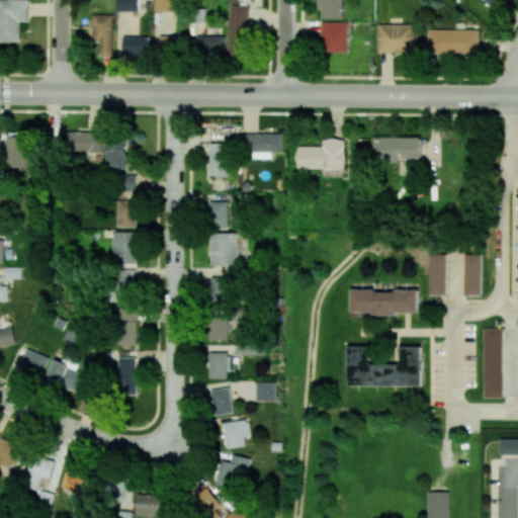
[(0,0),(0,41),(21,41),(21,22),(28,22),(27,0),(0,0)]
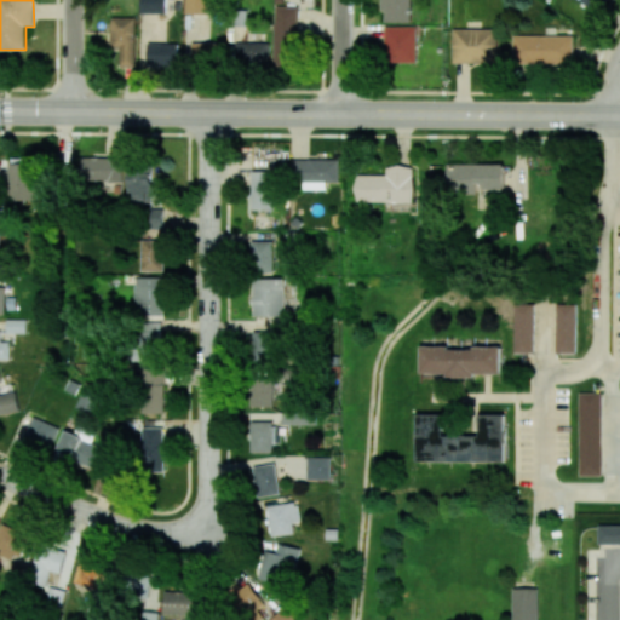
[(164,0),(139,0),(139,13),(165,13),(164,0)]
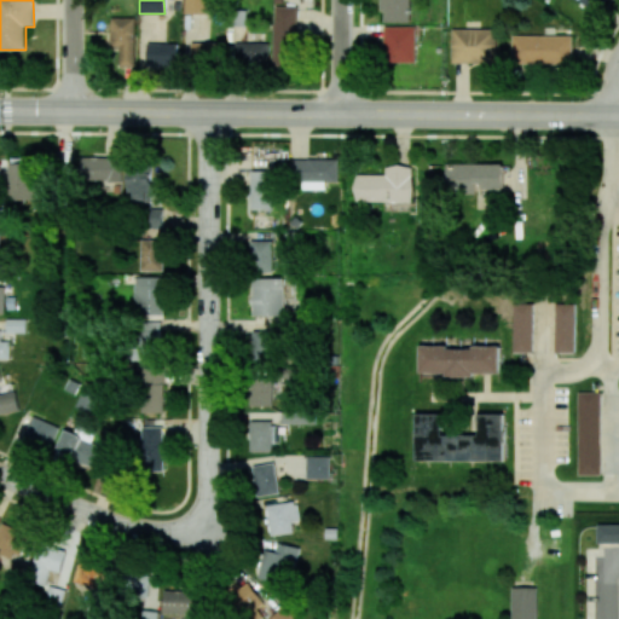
[(183,0),(184,13),(208,13),(208,0),(183,0)]
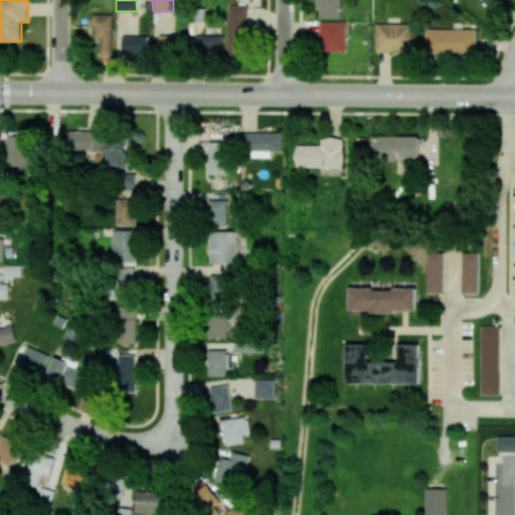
[(317,0),(318,18),(341,17),(340,0),(317,0)]
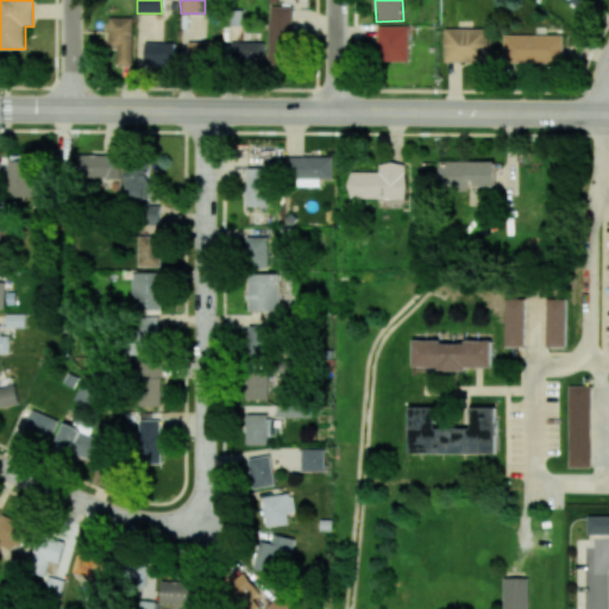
[(569,0),(589,11),(595,0),(569,0)]
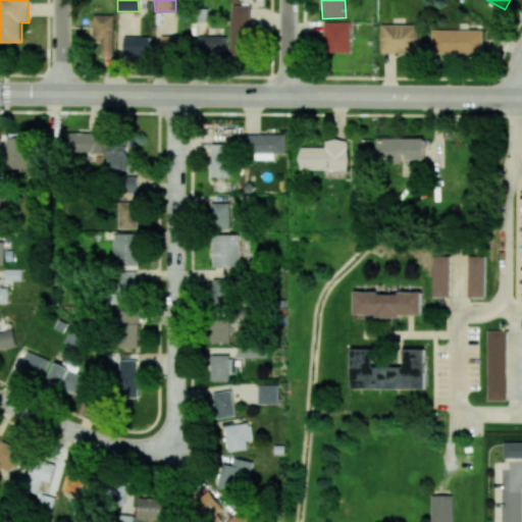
[(230,55),(250,55),(251,6),(231,5),(230,55)]
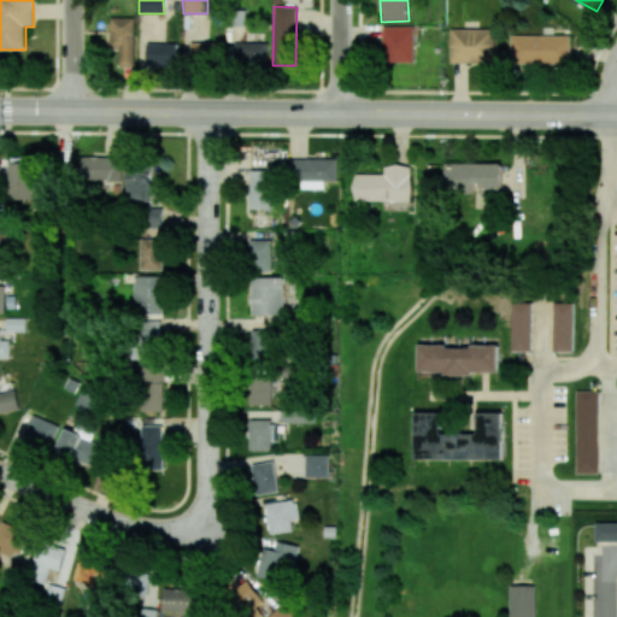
[(135,17),(110,17),(110,48),(119,48),(119,65),(134,65),(135,17)]
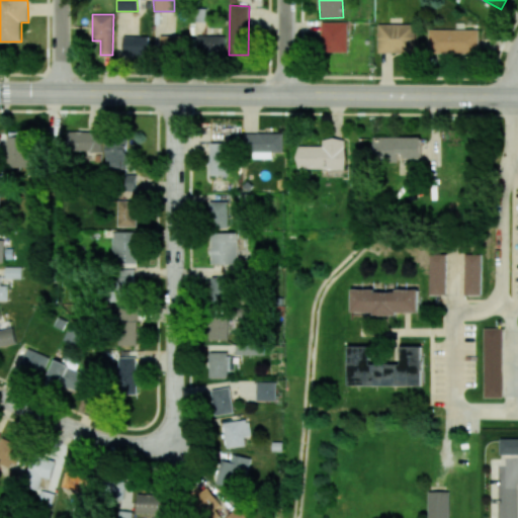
[(321,52),(348,52),(348,22),(321,21),(321,52)]
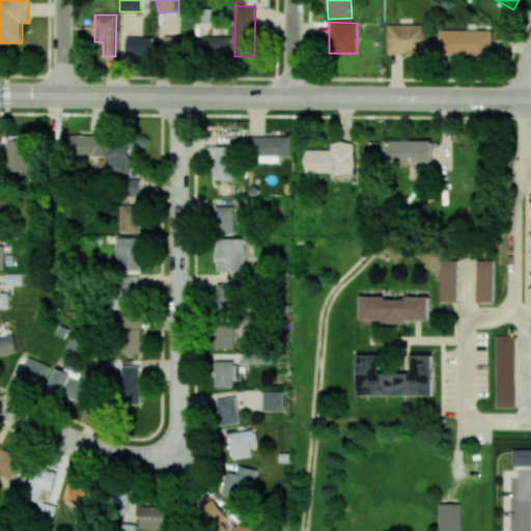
[(388,54),(425,54),(425,24),(387,25),(388,54)]
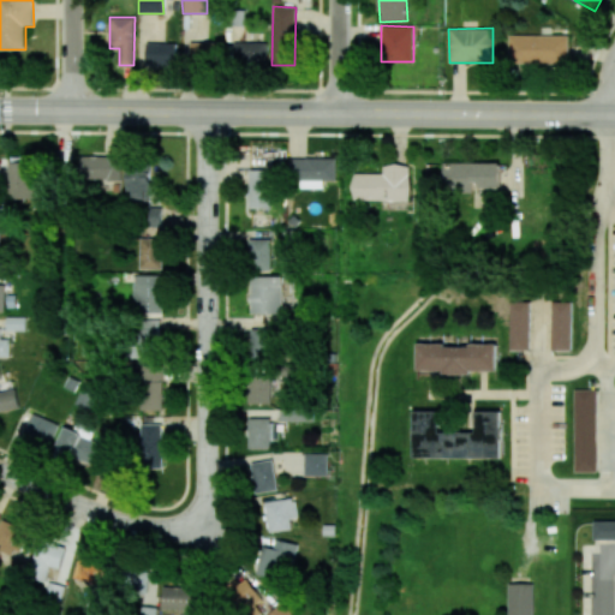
[(568,36),(509,34),(508,63),(568,64),(568,36)]
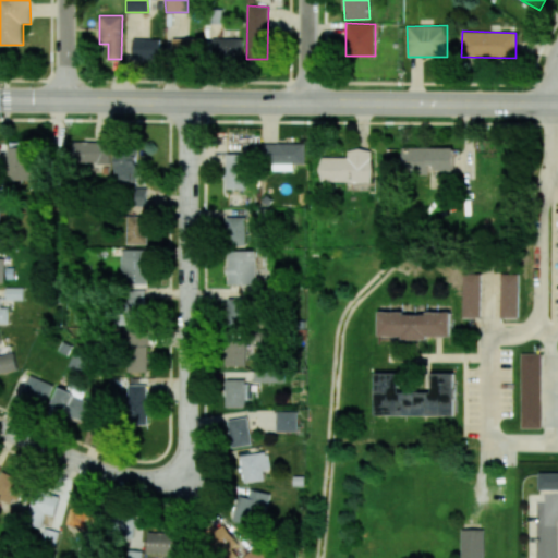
[(201,55),(201,38),(172,37),(171,53),(201,55)]
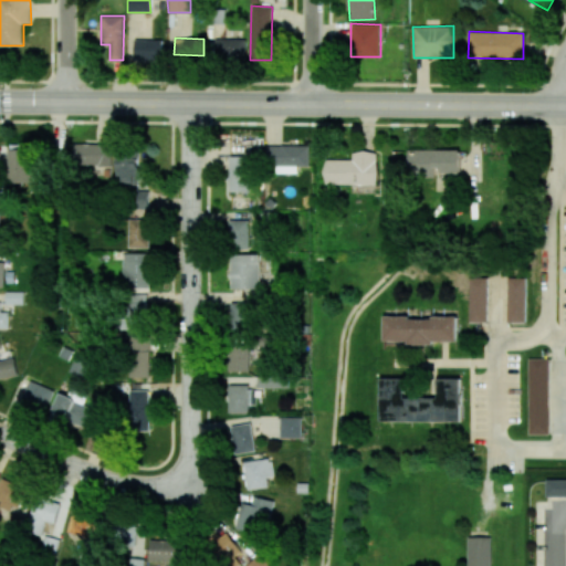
[(215,40),(216,62),(245,62),(245,39),(215,40)]
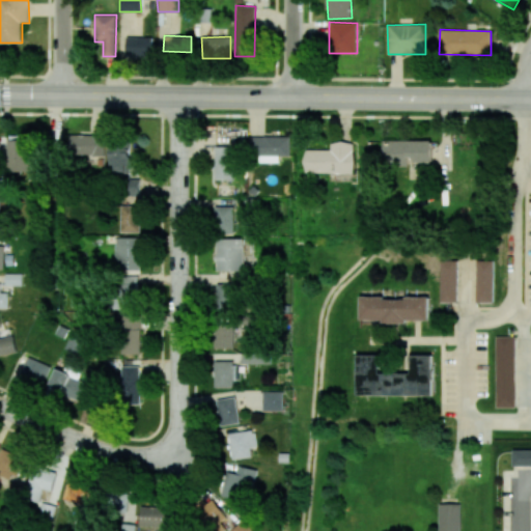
[(151,57),(151,37),(126,37),(126,57),(151,57)]
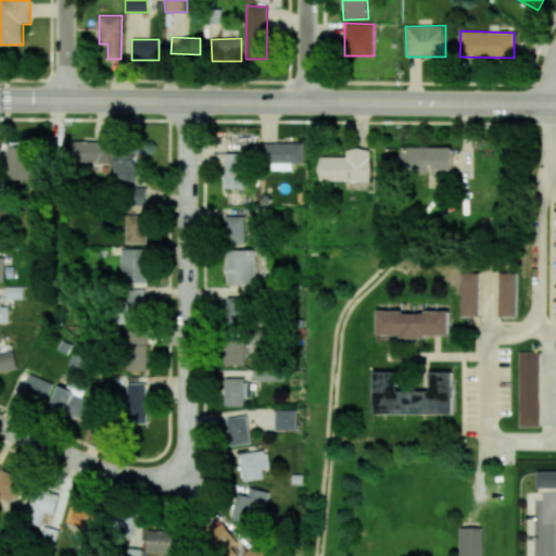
[(34,179),(34,141),(10,142),(11,179),(34,179)]
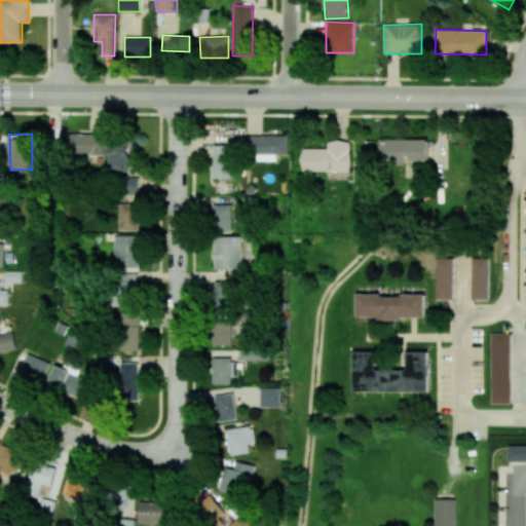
[(104,154),(104,134),(69,134),(69,153),(104,154)]
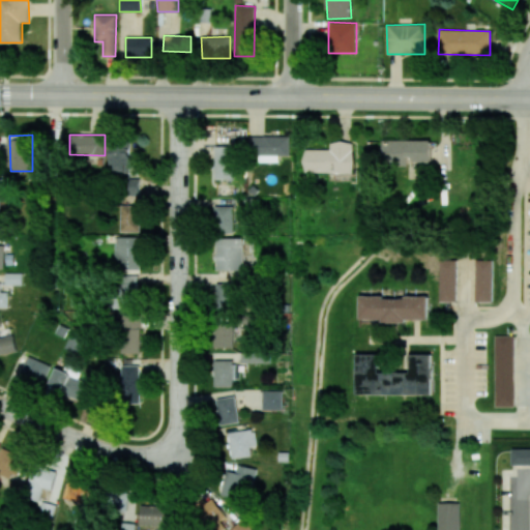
[(290,136),(251,137),(251,155),(259,155),(259,163),(278,162),(278,156),(290,155),(290,136)]
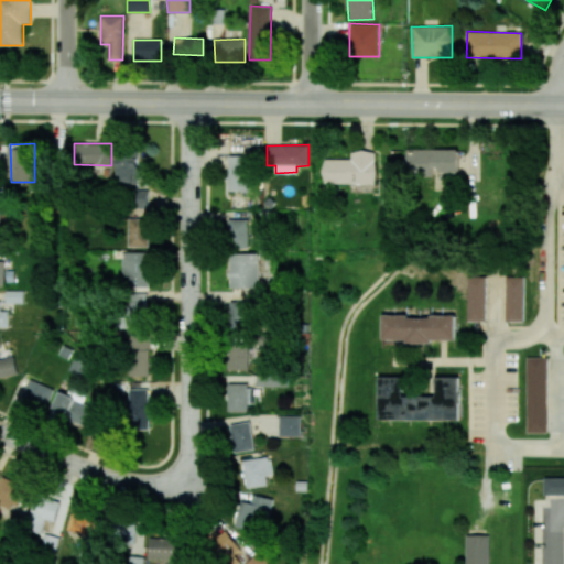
[(458,150),(407,149),(407,176),(433,176),(433,171),(457,172),(458,150)]
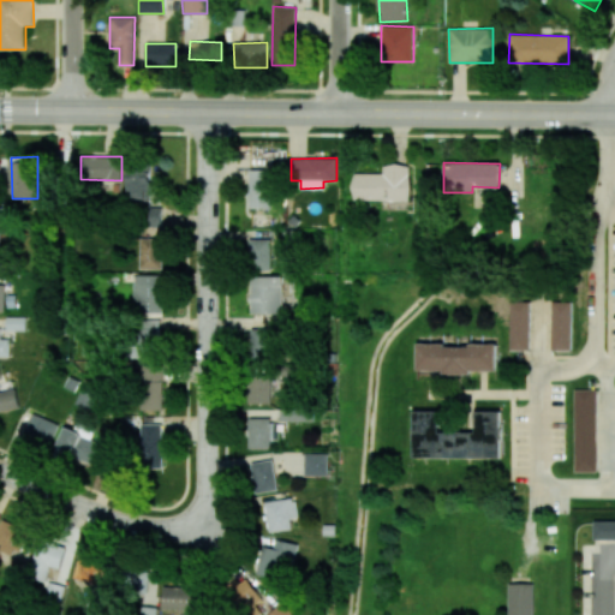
[(411,199),(410,165),(383,165),(383,173),(352,174),(353,202),(411,199)]
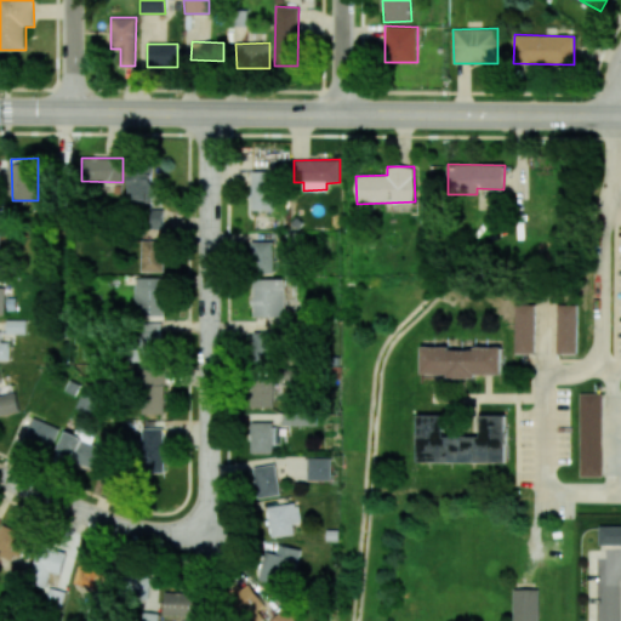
[(131,203),(152,203),(153,169),(131,169),(131,203)]
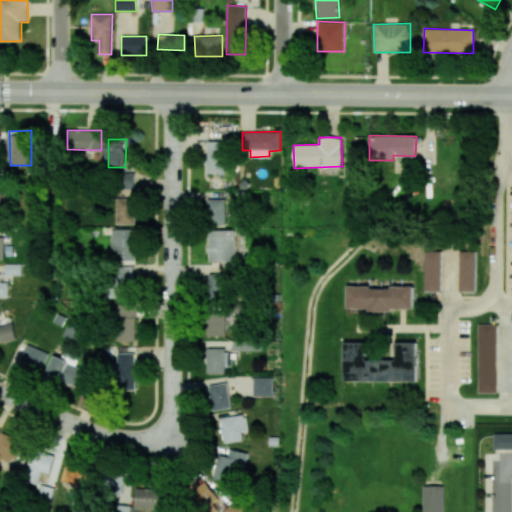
[(227,173),(226,141),(207,141),(208,174),(227,173)]
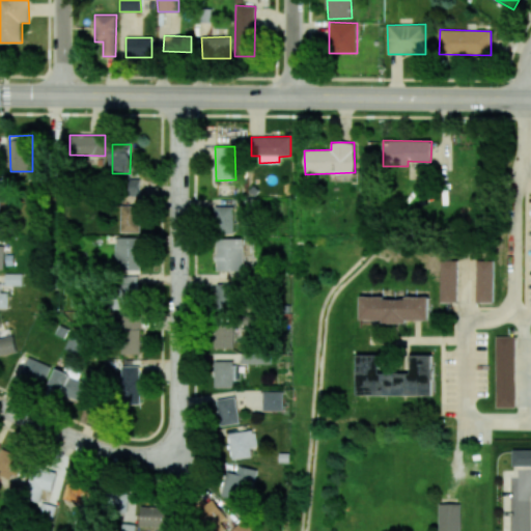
[(140,193),(140,179),(123,179),(123,194),(140,193)]
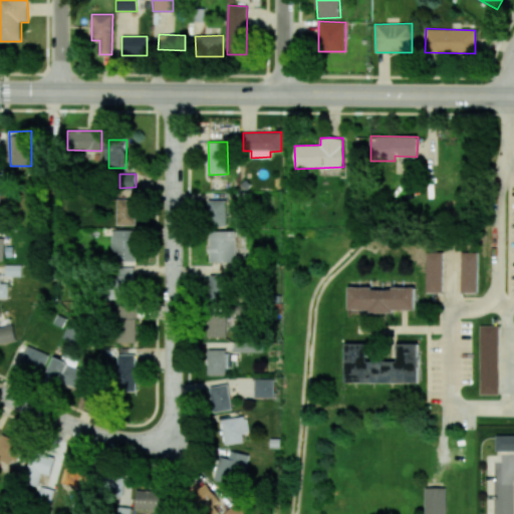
[(117,199),(117,225),(136,226),(136,200),(117,199)]
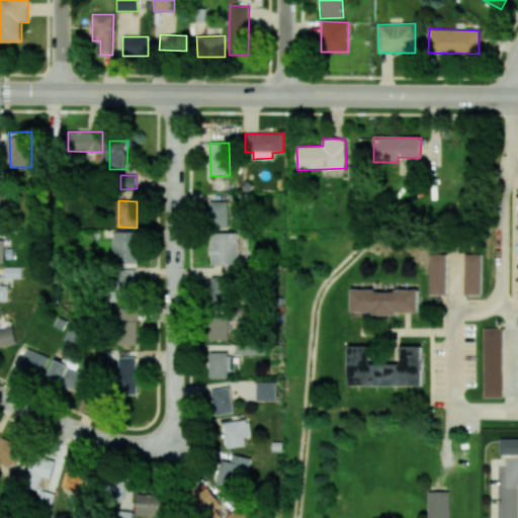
[(229,227),(229,201),(210,201),(209,227),(229,227)]
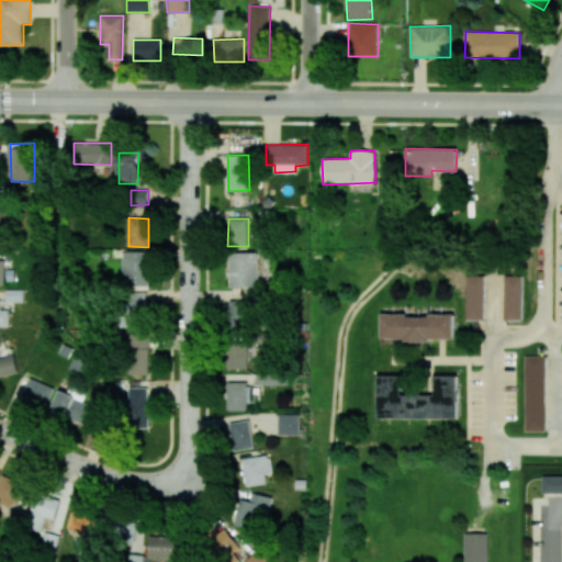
[(122,277),(128,277),(128,285),(149,285),(148,251),(122,251),(122,277)]
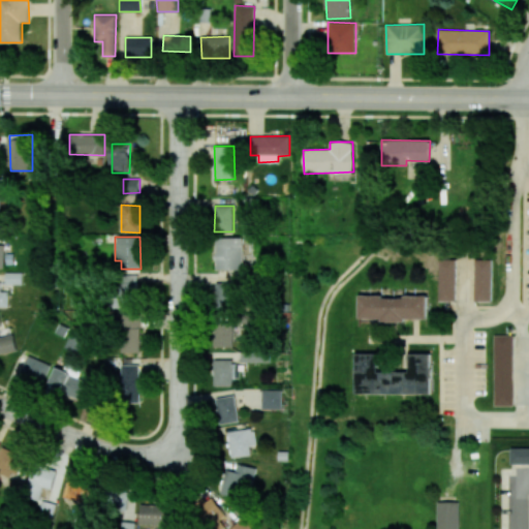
[(243,270),(243,239),(216,238),(215,270),(243,270)]
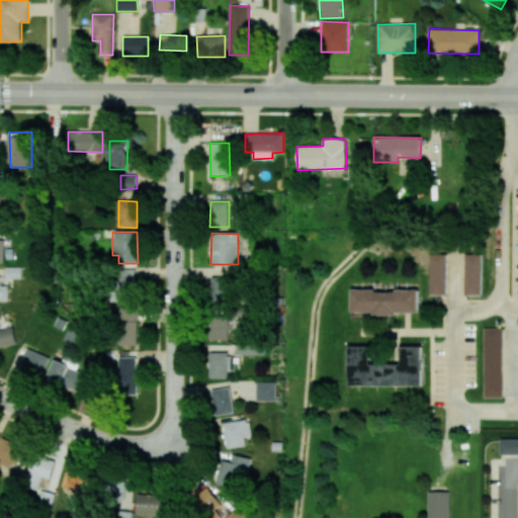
[(430,295),(446,294),(445,253),(429,253),(430,295)]
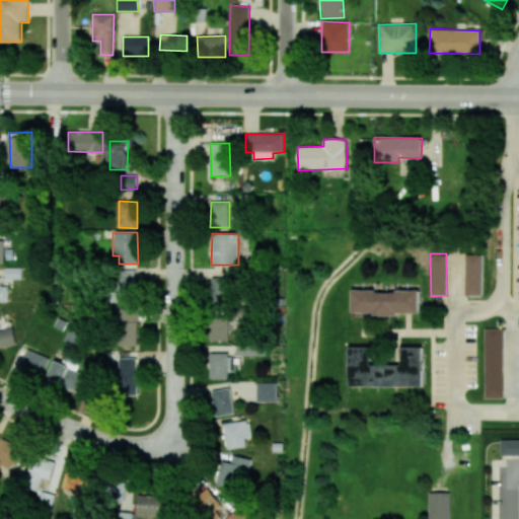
[(465,296),(482,296),(483,254),(465,254),(465,296)]
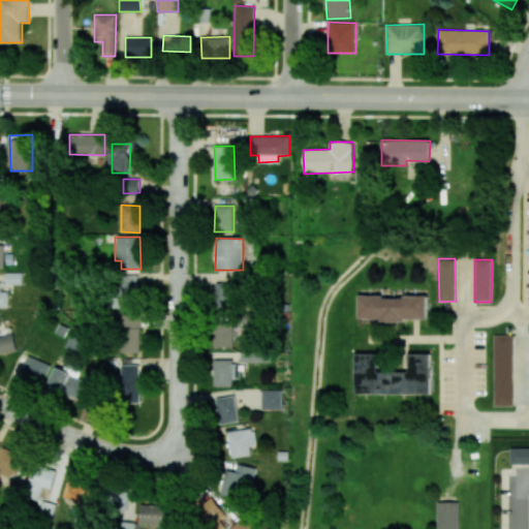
[(5,283),(22,284),(22,273),(5,272),(5,283)]
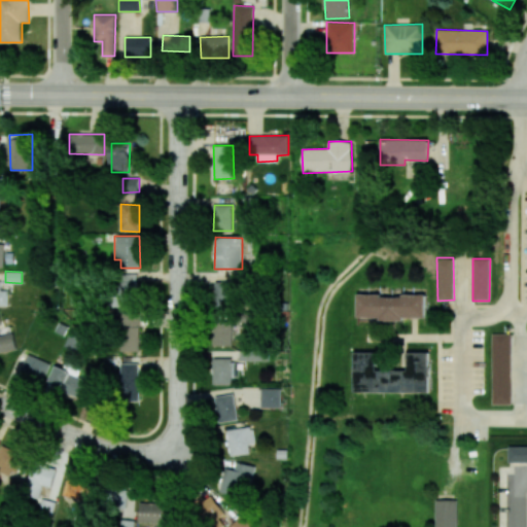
[(136,306),(137,274),(116,273),(115,306),(136,306)]
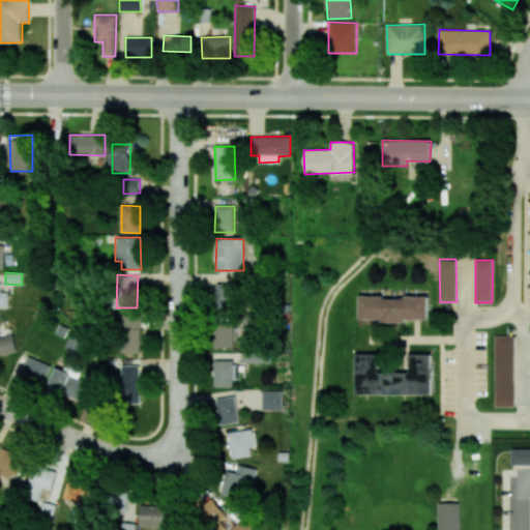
[(234,283),(214,282),(213,310),(233,310),(234,283)]
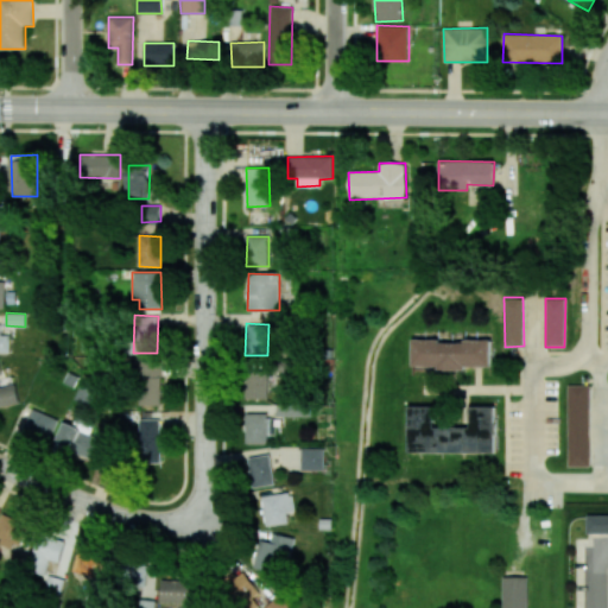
[(0,352),(10,353),(10,335),(0,334),(0,352)]
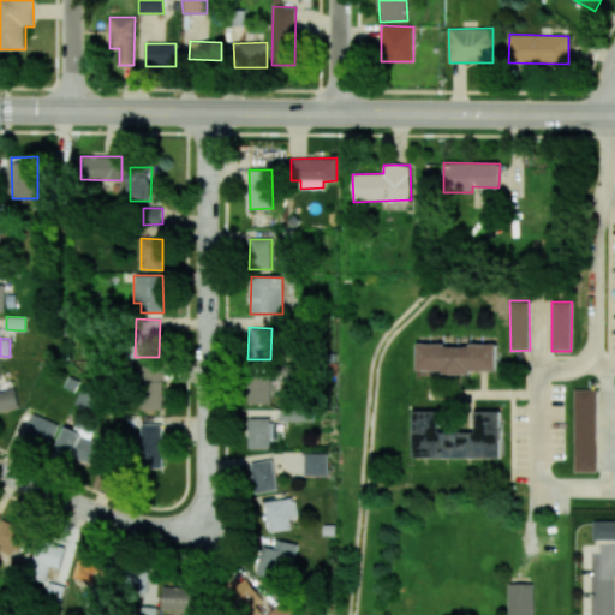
[(496,344),(417,344),(417,371),(496,372),(496,344)]
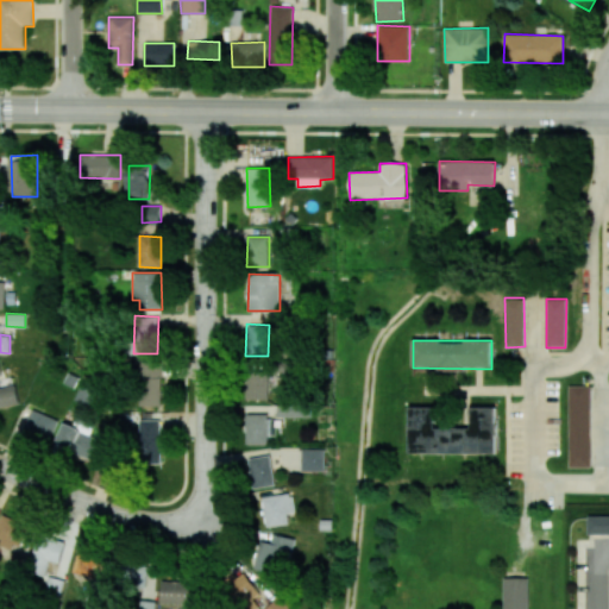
[(138,406),(161,407),(161,363),(138,362),(138,406)]
